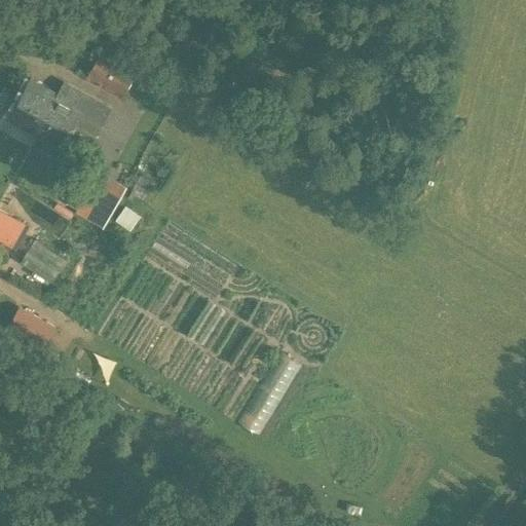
[(122,99),(139,69),(103,49),(86,78),(122,99)]
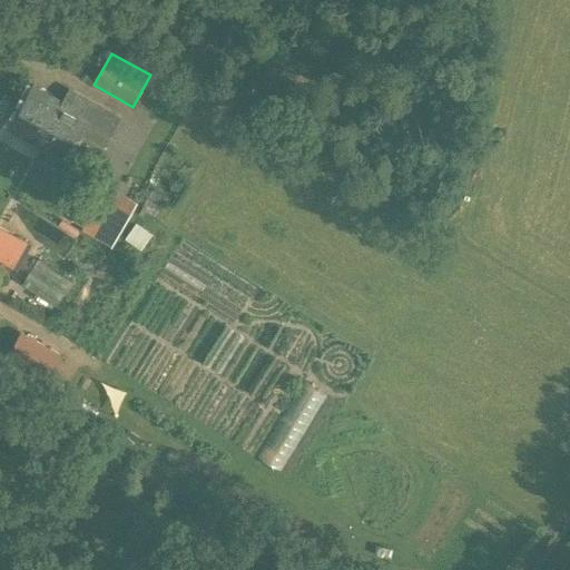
[(77,96),(71,106),(33,85),(10,128),(67,160),(84,129),(95,136),(106,117),(95,110),(97,106),(77,96)]
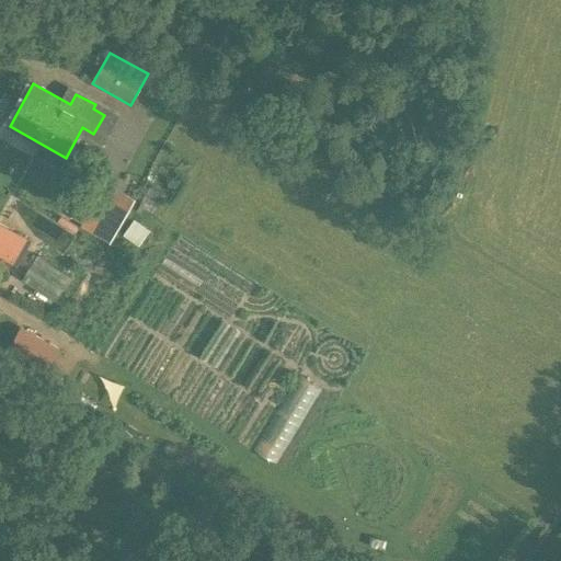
[(115,240),(133,195),(88,176),(70,222),(115,240)]
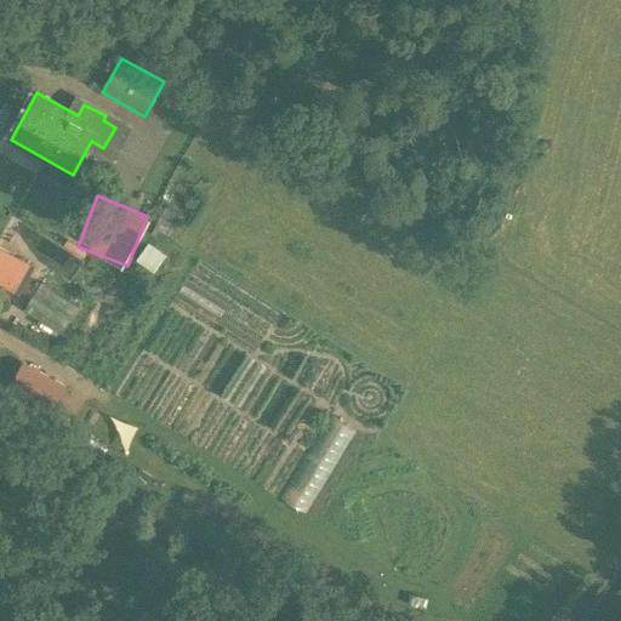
[(30,267),(0,248),(0,280),(16,290),(30,267)]
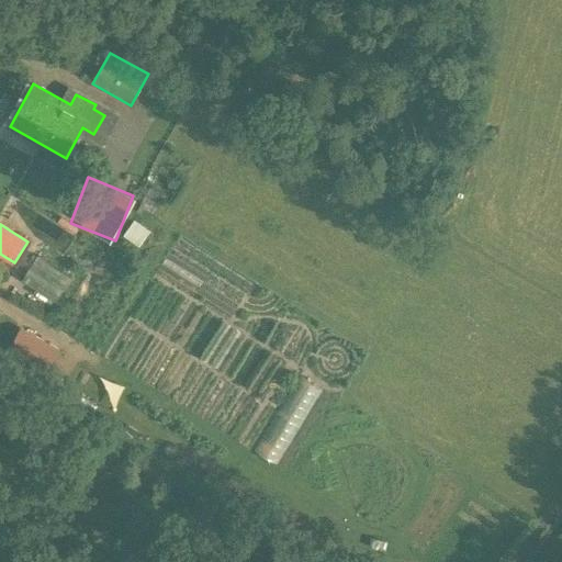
[(62,351),(21,327),(8,348),(48,372),(62,351)]
